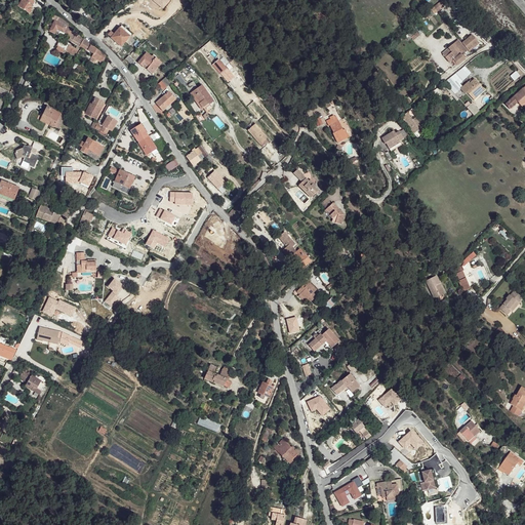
[(35,1),(33,0),(23,0),(18,6),(28,12),(31,8),(35,1)]
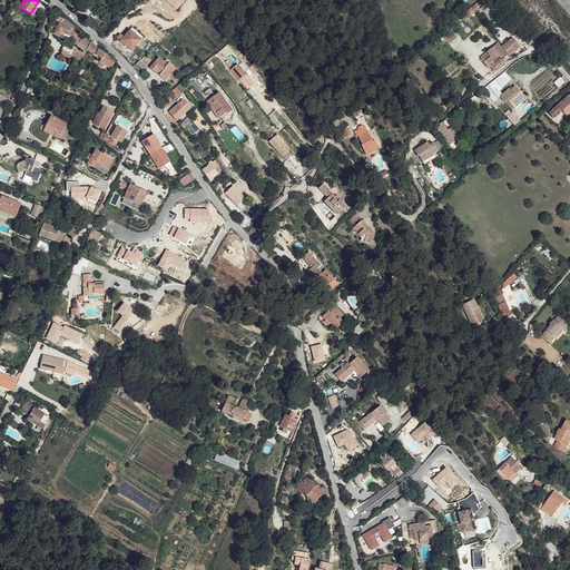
[(473,15),(481,8),(478,3),(470,10),(462,17),(465,20),(473,15)]
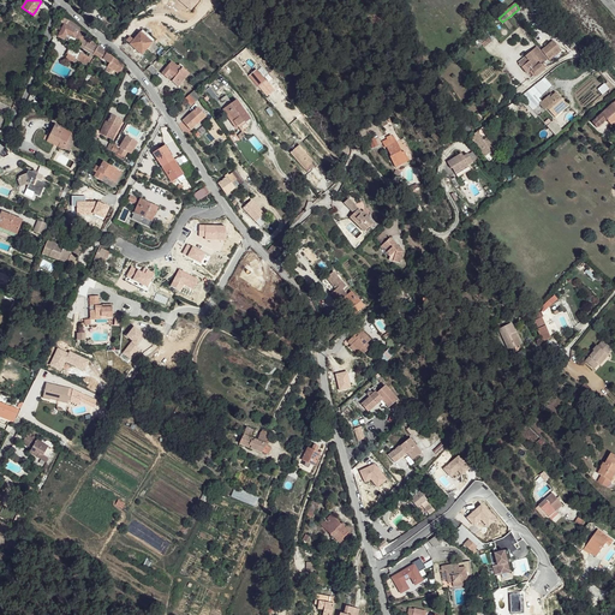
[(156,17),(148,12),(145,17),(143,15),(142,18),(155,27),(157,24),(154,22),(156,17)]
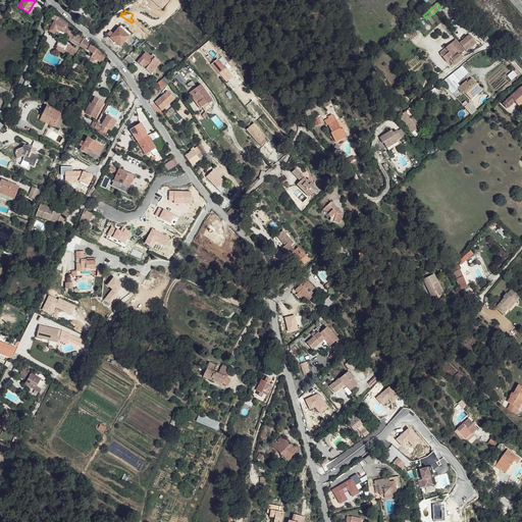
[(54,14),(50,22),(53,23),(49,31),(55,34),(55,33),(62,37),(65,33),(68,35),(68,36),(70,38),(69,40),(93,54),(93,55),(92,57),(100,61),(100,62),(102,64),(103,61),(104,59),(106,56),(94,47),(87,44),(88,42),(70,32),(72,29),(67,25),(67,23),(65,22),(65,21),(62,20),(62,19),(54,14)]
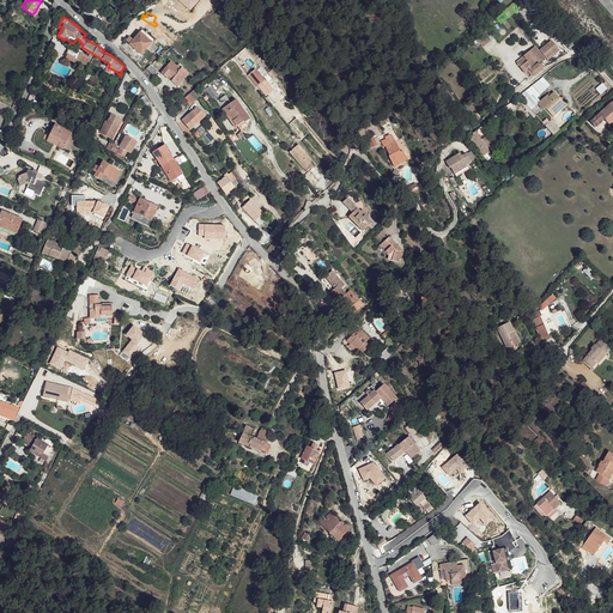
[(131,38),(128,43),(143,55),(146,50),(152,55),(158,49),(141,34),(134,42),(131,38)]
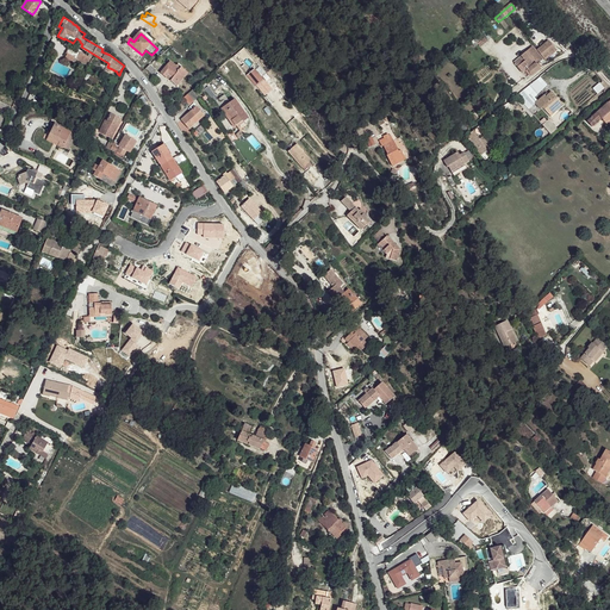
[(481,36),(474,42),(478,45),(484,39),(481,36)]
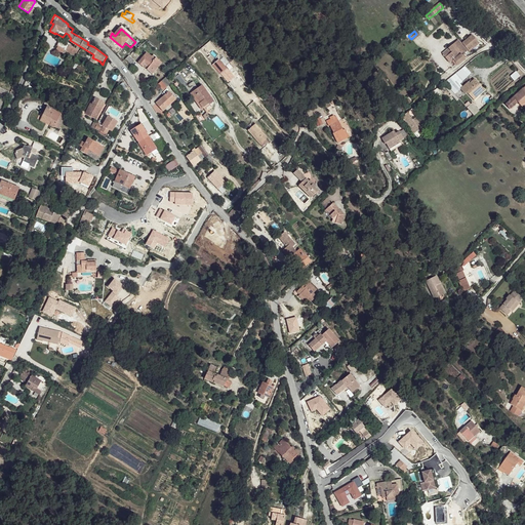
[(471,34),(461,43),(467,49),(477,41),(471,34)]
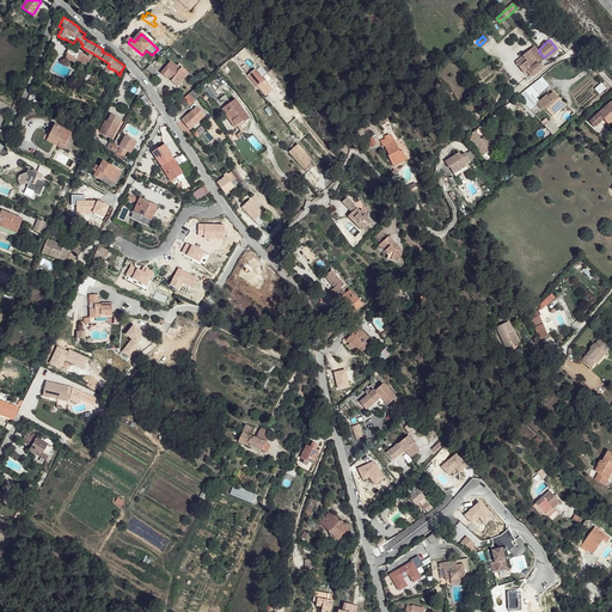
[(540,61),(544,59),(533,46),(521,55),(522,56),(526,60),(518,67),(524,73),(527,69),(532,75),(544,66),(540,61)]
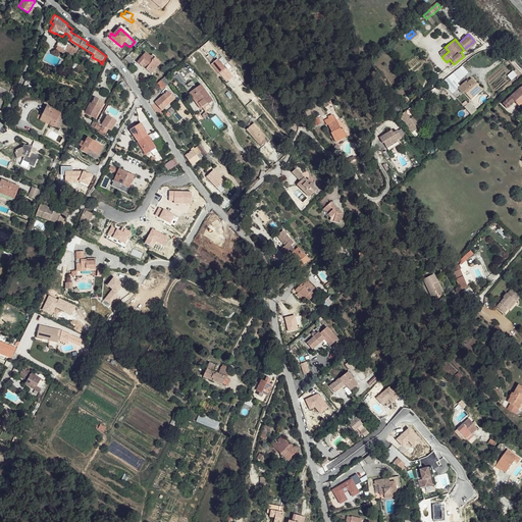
[(66,44),(60,40),(57,46),(58,46),(63,49),(74,55),(79,50),(71,46),(66,44)]
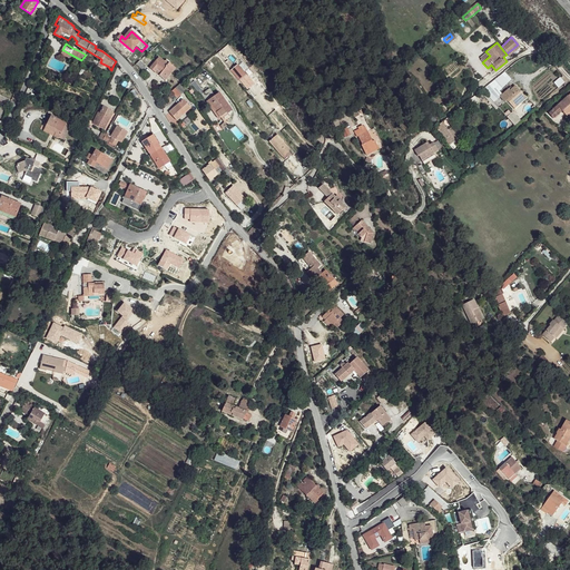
[(69,53),(64,50),(60,57),(66,60),(69,53)]
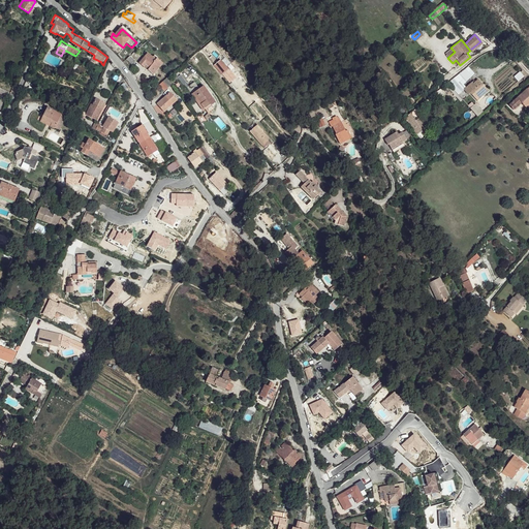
[(445,55),(447,58),(455,52),(452,49),(445,55)]
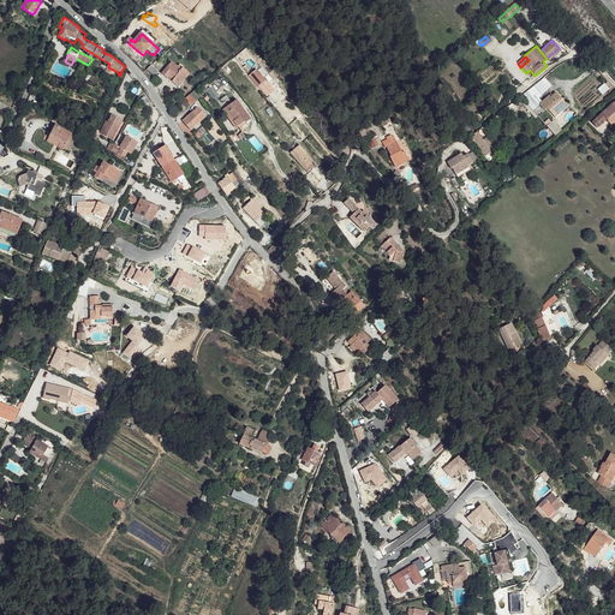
[(181,70),(172,63),(163,75),(167,78),(169,76),(174,79),(181,70)]
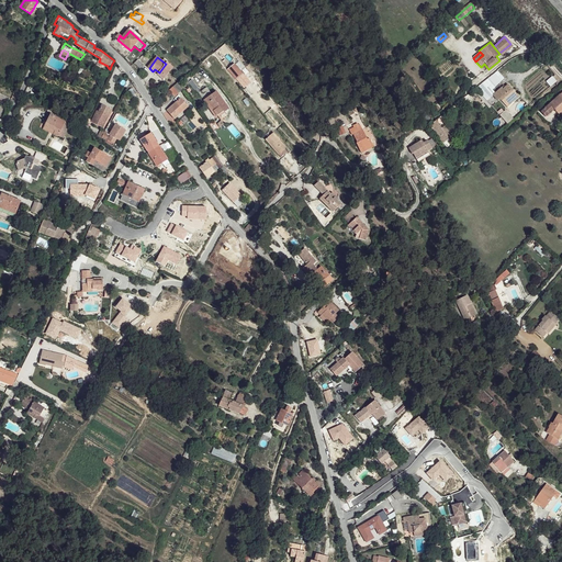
[(144,65),(138,60),(134,64),(141,70),(144,65)]
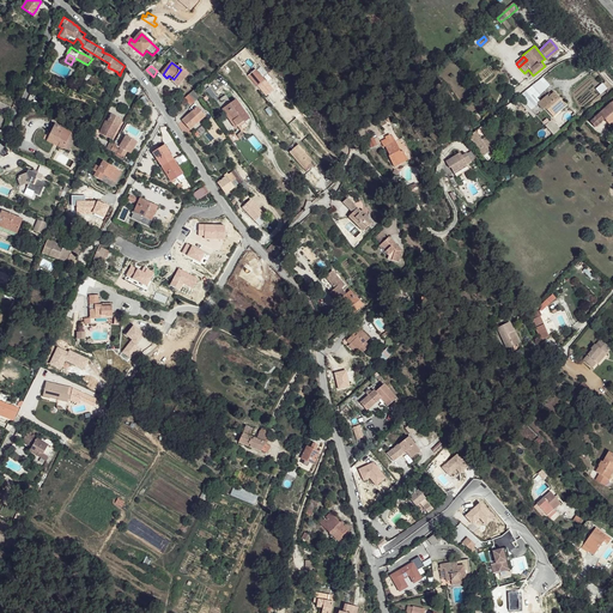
[(182,68),(181,70),(174,79),(171,83),(178,89),(189,73),(182,68)]
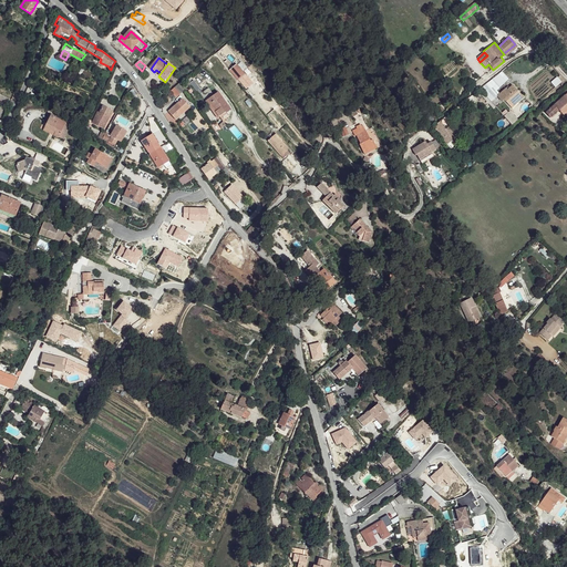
[(236,65),(230,70),(239,81),(245,76),(236,65)]
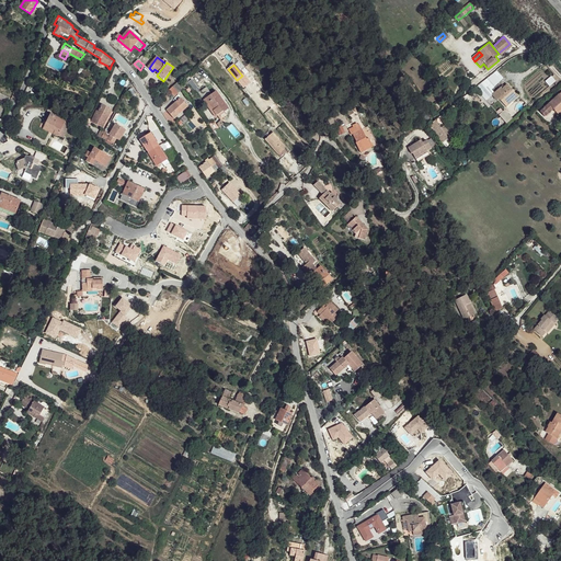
[(551,77),(546,81),(549,86),(554,82),(551,77)]
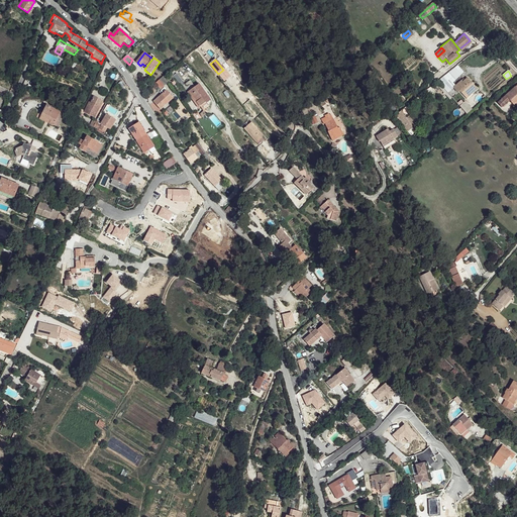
[(165,77),(157,84),(160,89),(169,83),(165,77)]
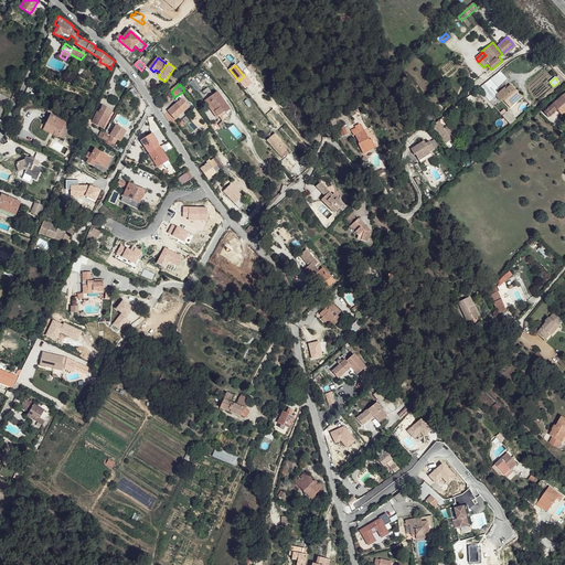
[(511,85),(497,97),(502,102),(503,100),(508,105),(515,98),(518,102),(522,98),(511,85)]
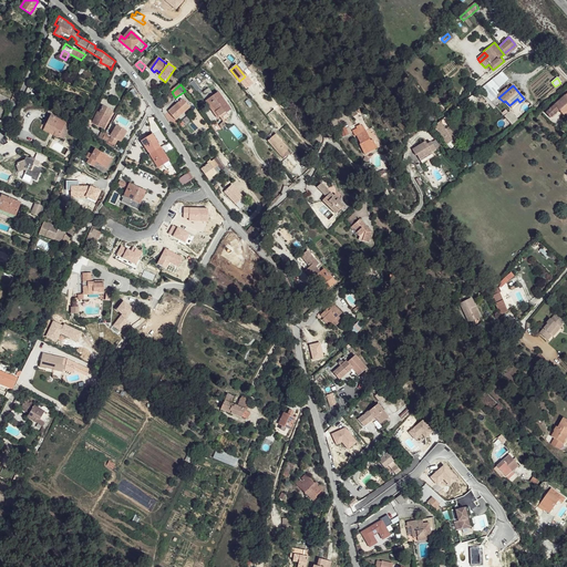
[(216,94),(206,100),(218,117),(223,114),(224,115),(227,112),(216,94)]
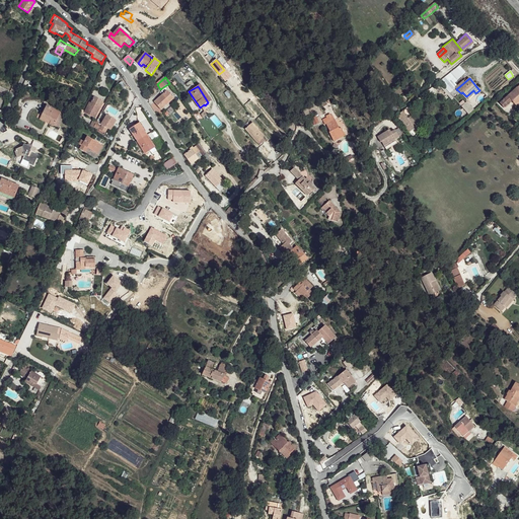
[(518,100),(518,86),(501,104),(507,109),(513,103),(515,105),(518,100)]
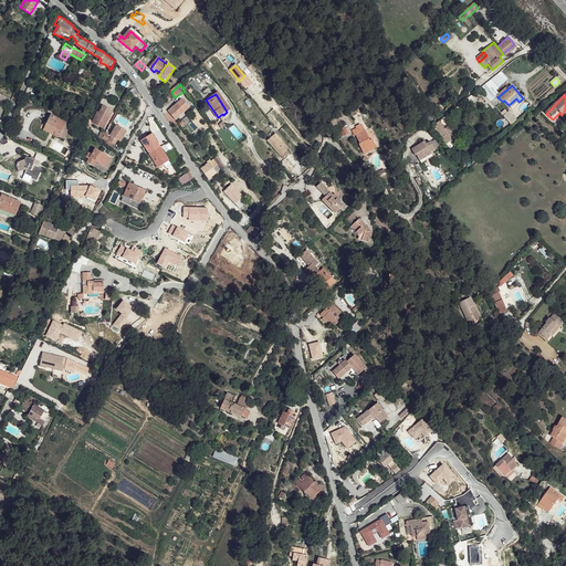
[(516,98),(509,105),(511,108),(519,102),(516,98)]
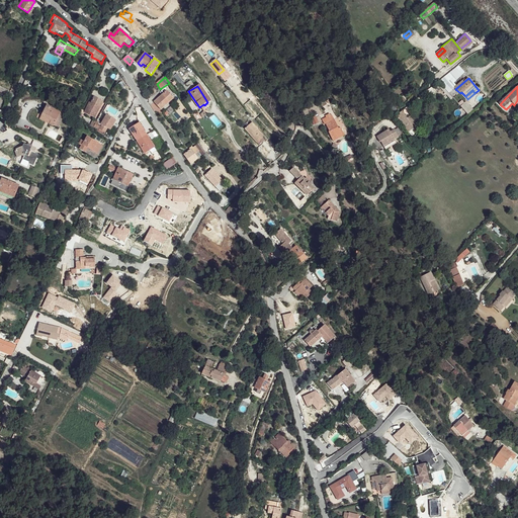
[(174,98),(168,91),(155,102),(160,109),(174,98)]
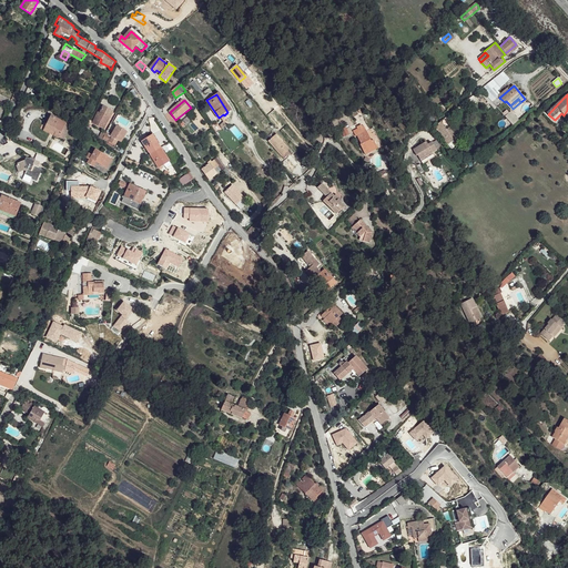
[(206,100),(204,101),(217,120),(224,117),(224,115),(223,114),(219,118),(206,100)]
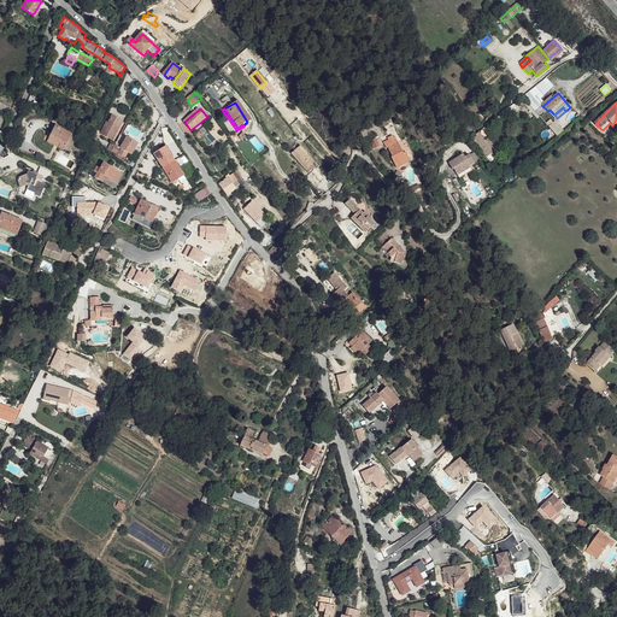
[(118,118),(111,115),(107,123),(115,127),(118,118)]
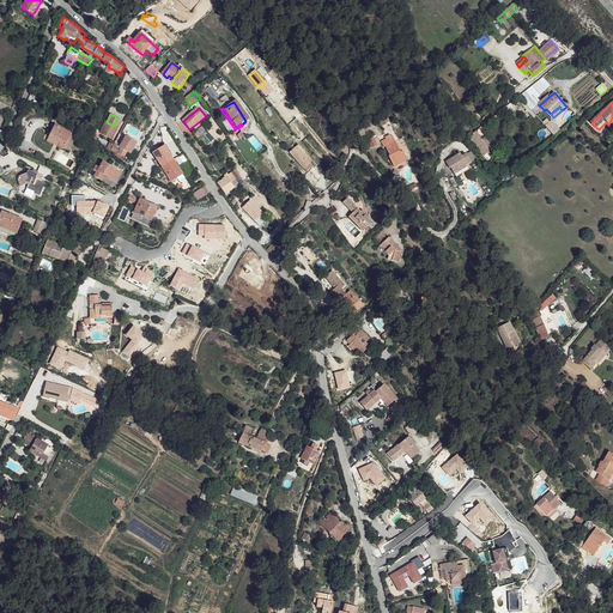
[(552,135),(558,131),(550,120),(544,126),(552,135)]
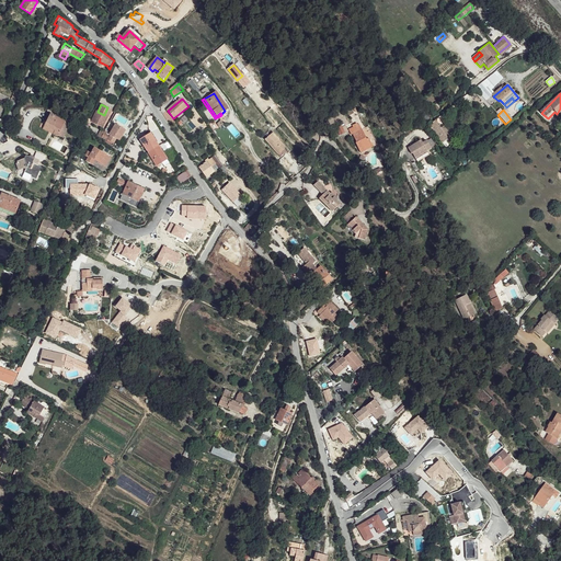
[(98,112),(96,111),(91,123),(102,128),(107,117),(104,115),(98,112)]
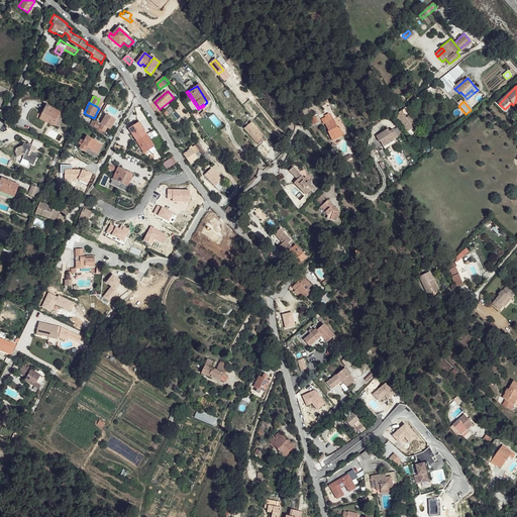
[(61,112),(46,105),(44,111),(41,109),(39,112),(42,114),(42,115),(52,119),(49,123),(55,126),(55,125),(61,112)]
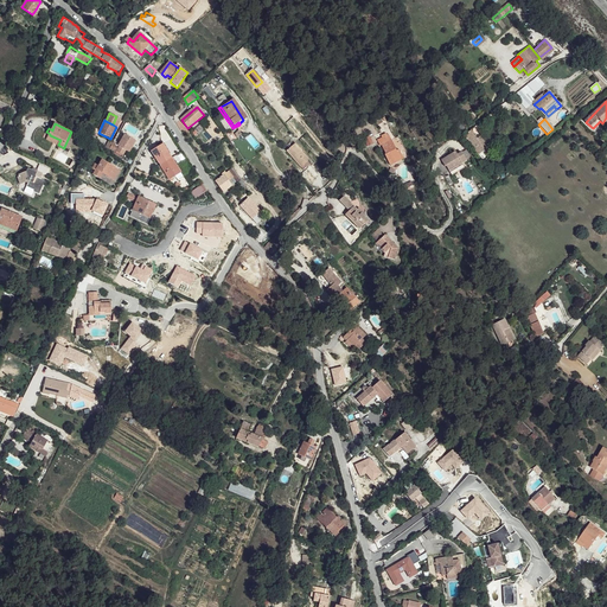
[(470,131),(465,135),(472,145),(475,152),(479,155),(483,152),(485,154),(490,151),(479,138),(477,139),(470,131)]
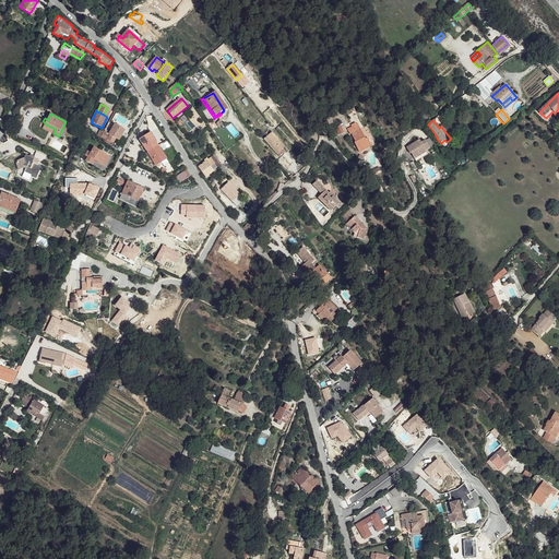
[(70,123),(66,121),(59,135),(64,138),(70,123)]
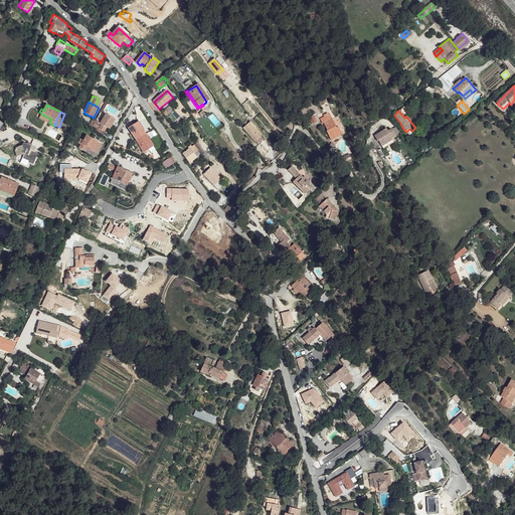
[(325,127),(330,136),(337,132),(336,131),(339,129),(335,123),(330,114),(322,119),(326,126),(325,127)]
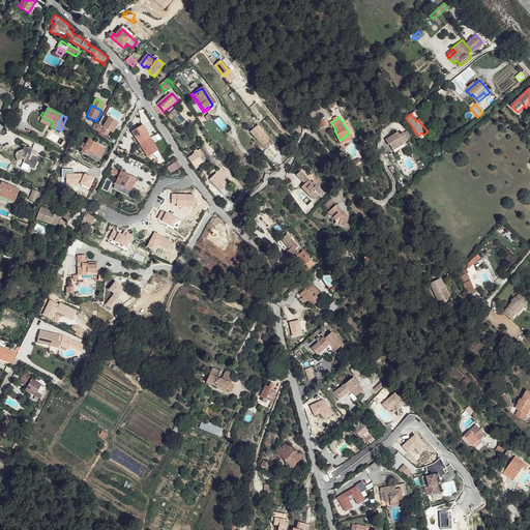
[(53,122),(43,118),(41,122),(51,126),(53,122)]
